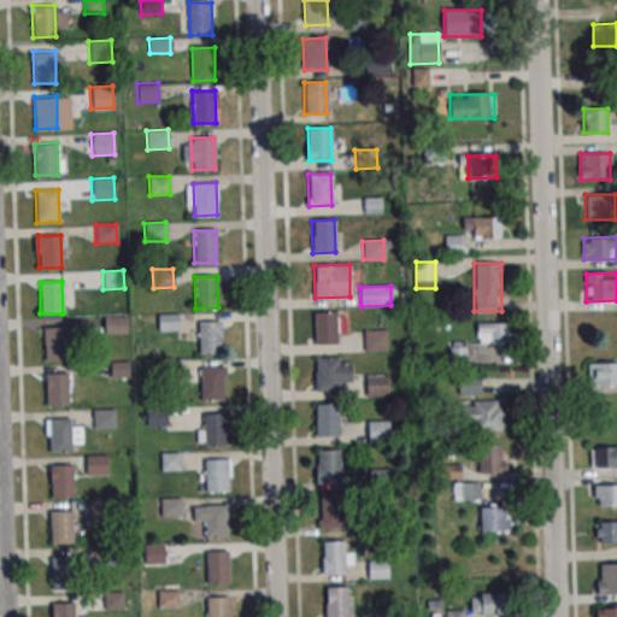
[(313,311),(336,311),(338,344),(315,344),(313,311)]
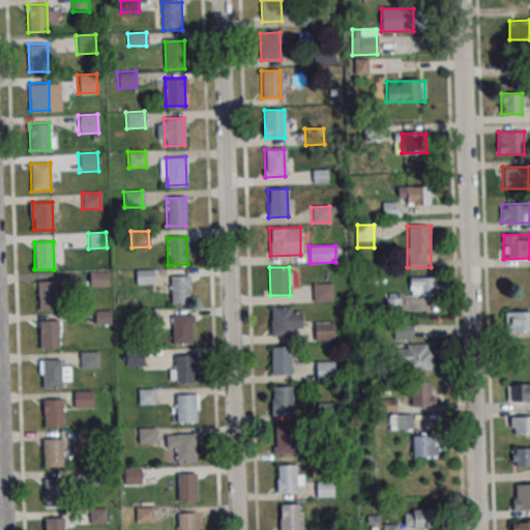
[(135,269),(152,269),(153,285),(135,286),(135,269)]
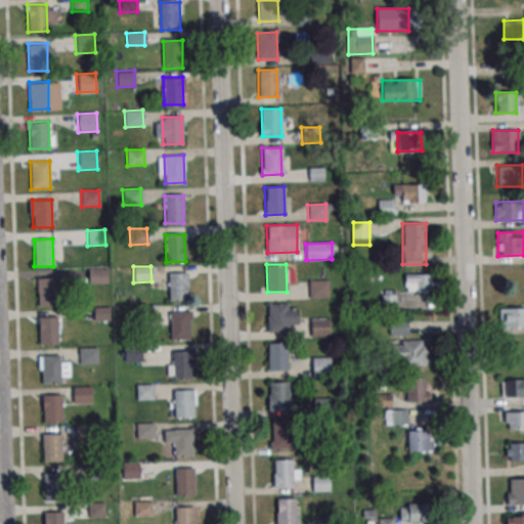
[(88,269),(105,268),(106,284),(88,285),(88,269)]
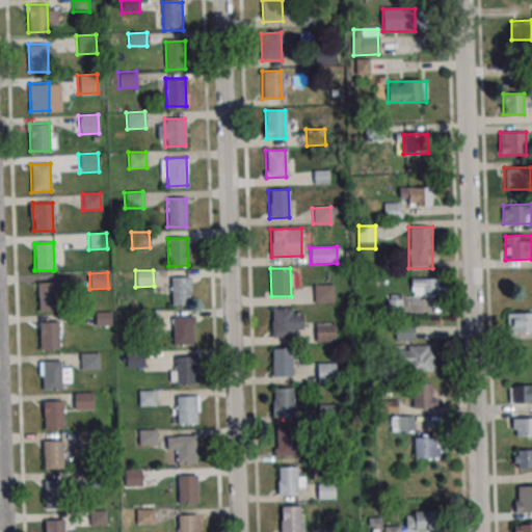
[(170,277),(190,276),(190,304),(171,304),(170,277)]
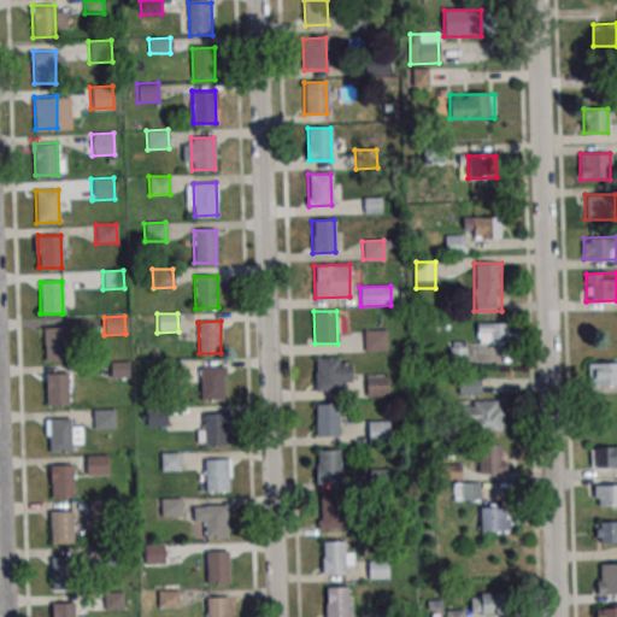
[(477,344),(507,344),(507,323),(477,323),(477,344)]
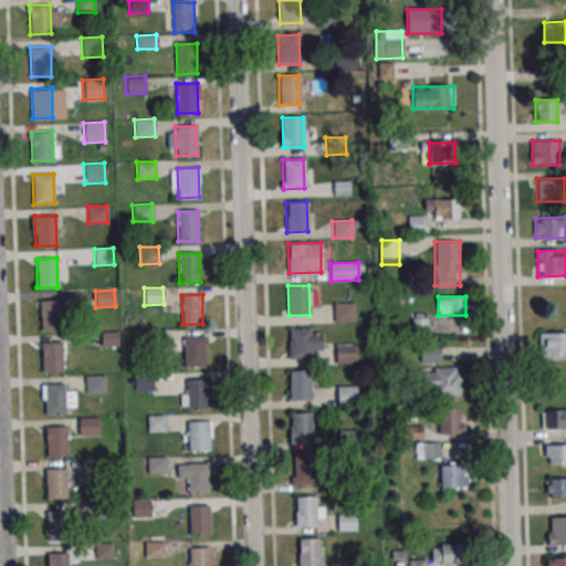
[(40,301),(61,300),(62,329),(41,329),(40,301)]
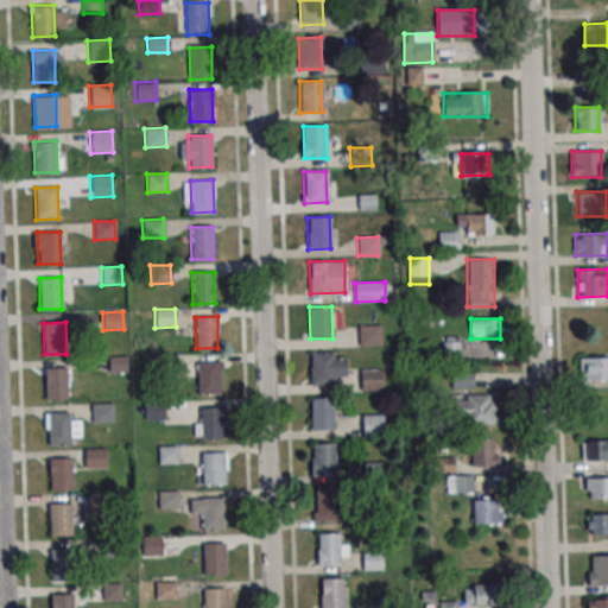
[(358,329),(378,328),(379,347),(359,347),(358,329)]
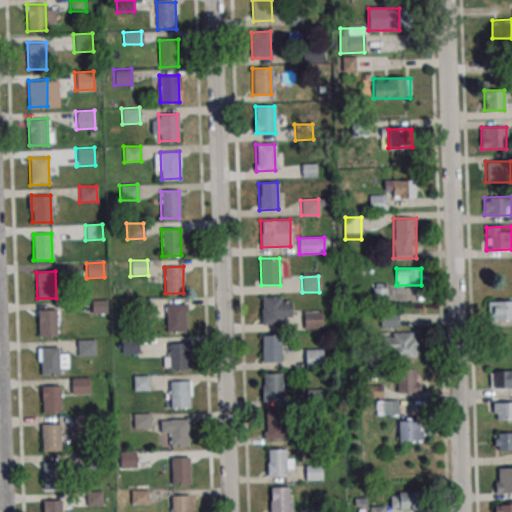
[(386,301),(386,284),(374,284),(374,301),(386,301)]
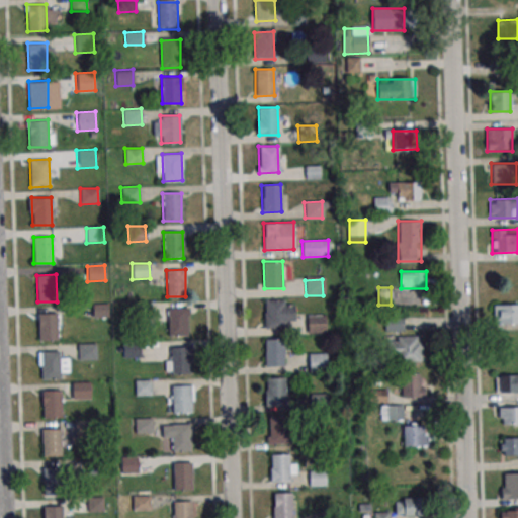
[(264,300),(283,299),(283,305),(293,305),(294,320),(283,321),(284,327),(265,327),(264,300)]
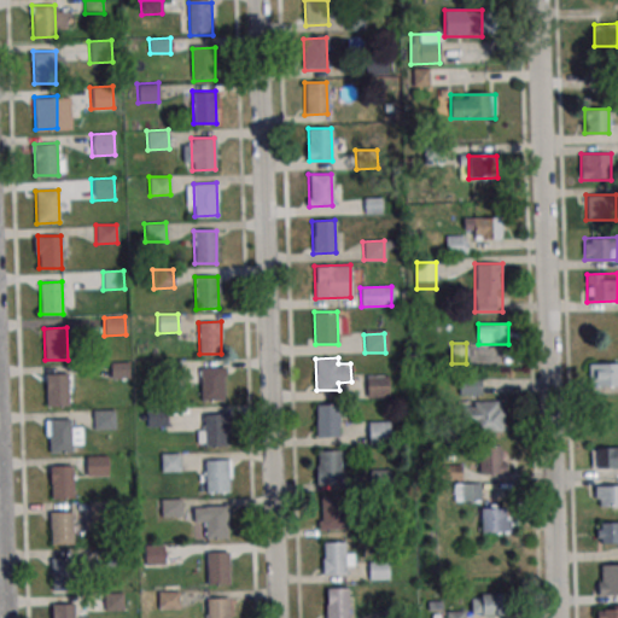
[(110,362),(130,361),(132,379),(110,380),(110,362)]
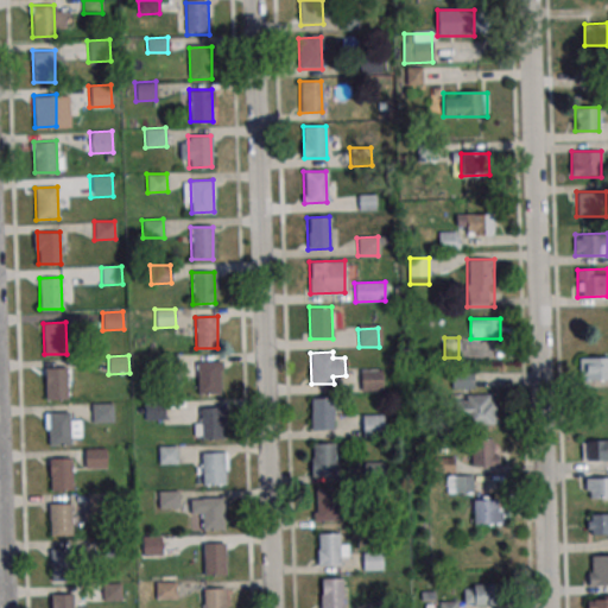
[(607,356),(580,358),(580,380),(607,379),(607,356)]
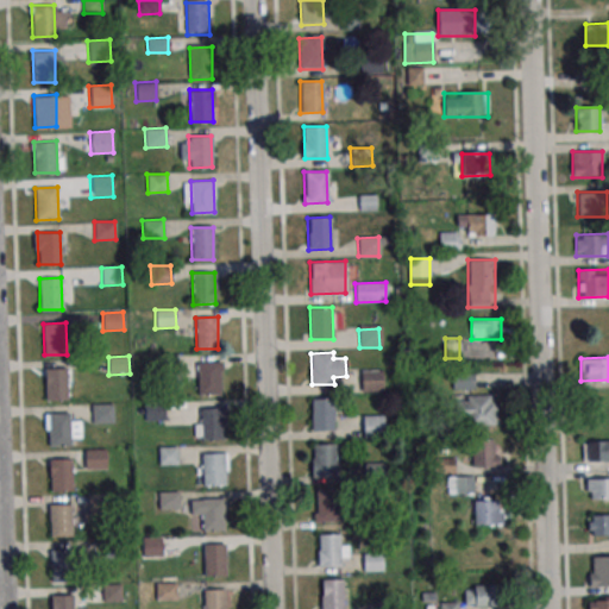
[(196,363),(219,363),(220,394),(198,395),(196,363)]
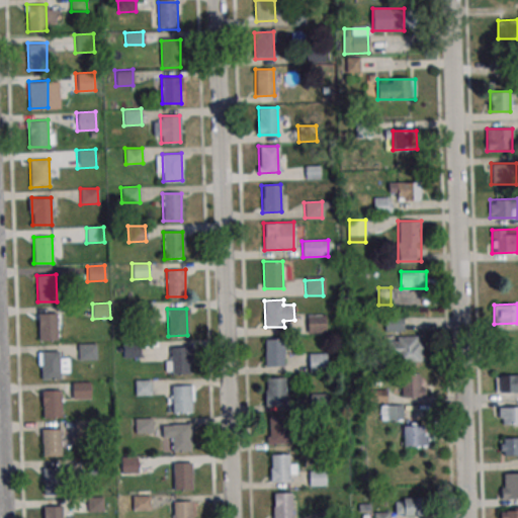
[(37,314),(57,313),(58,340),(38,341),(37,314)]
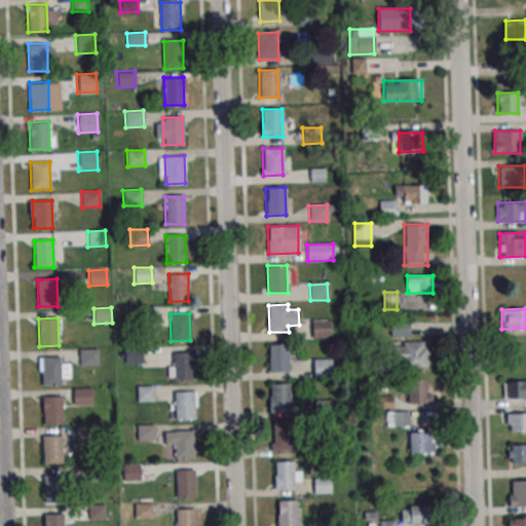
[(311,321),(329,320),(330,336),(312,337),(311,321)]
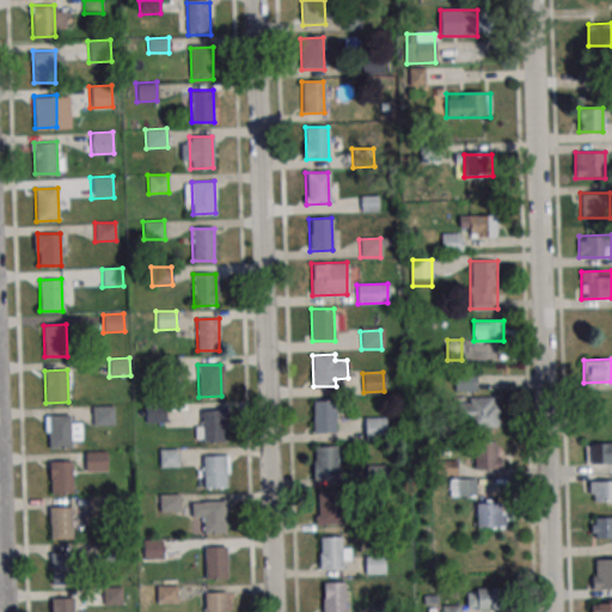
[(453,374),(475,373),(476,392),(454,392),(453,374)]
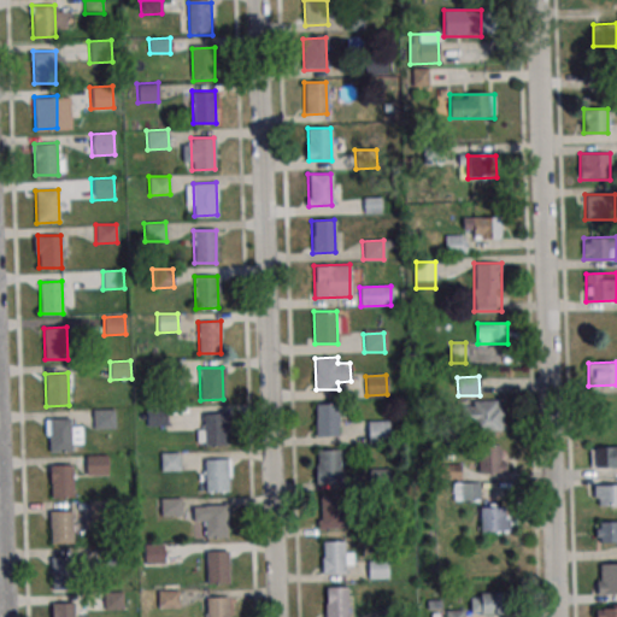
[(501,400),(462,400),(462,430),(501,430),(501,400)]
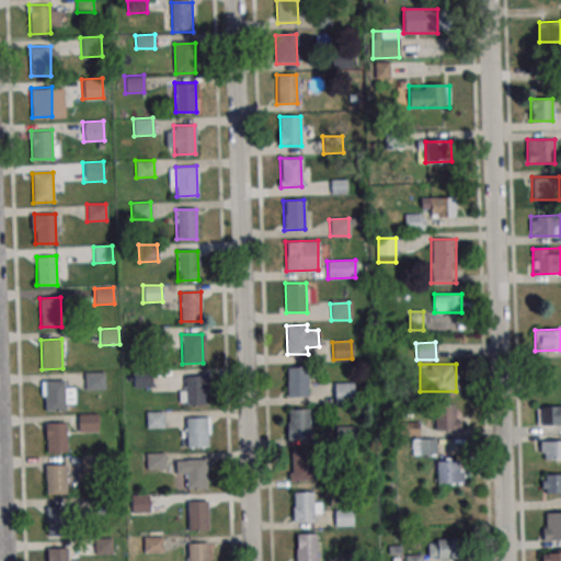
[(285,366),(306,366),(307,396),(286,396),(285,366)]
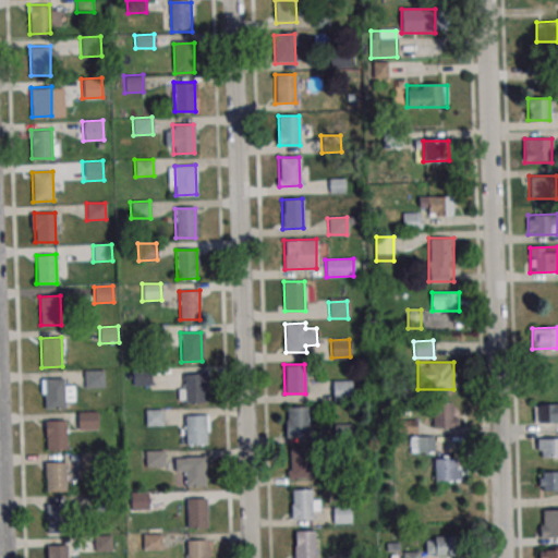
[(131,368),(150,367),(152,385),(132,385),(131,368)]
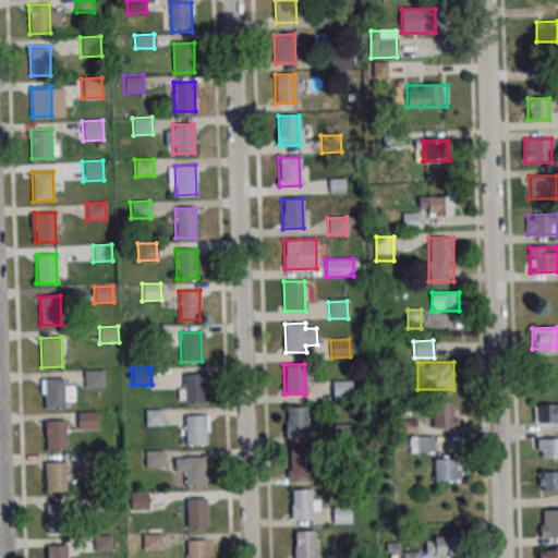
[(84,372),(102,371),(104,387),(84,388),(84,372)]
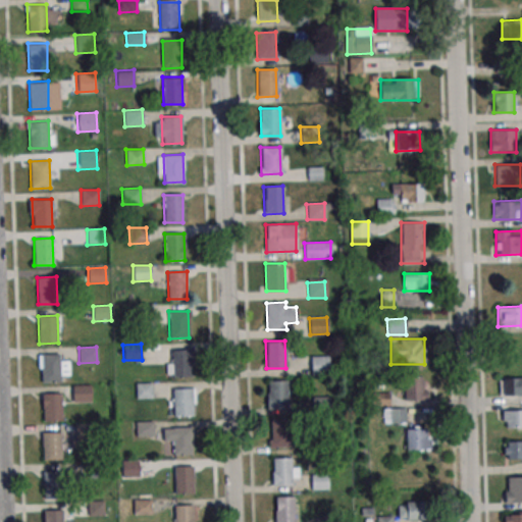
[(171,349),(191,349),(192,376),(172,376),(171,349)]
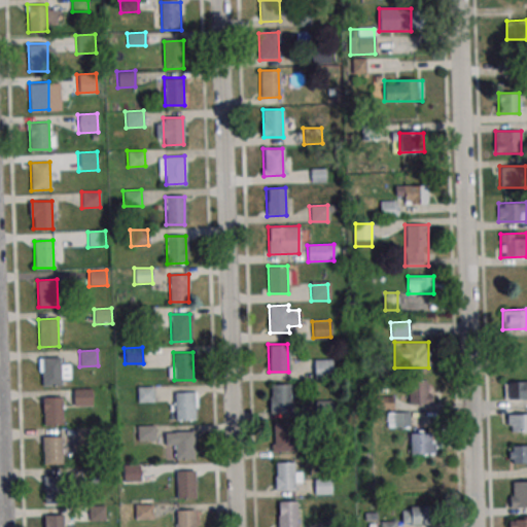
[(40,357),(60,357),(61,385),(41,385),(40,357)]
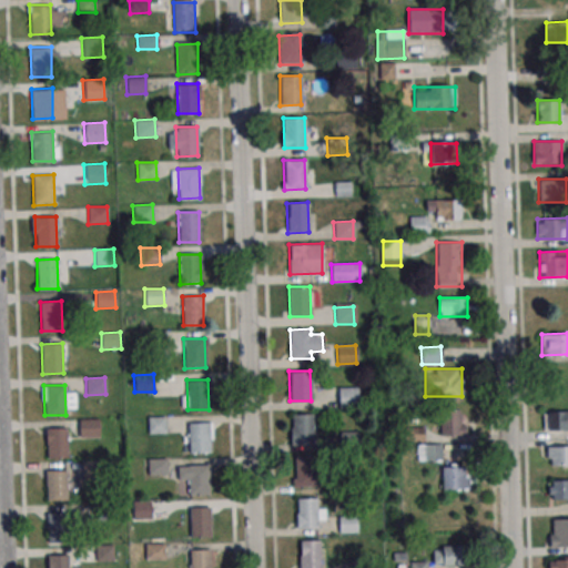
[(337,392),(357,391),(357,407),(338,408),(337,392)]
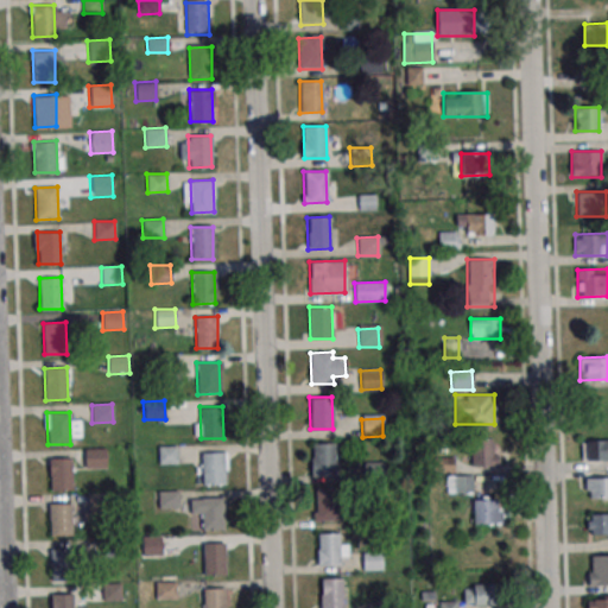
[(473,474),(498,474),(498,438),(473,438),(473,474)]
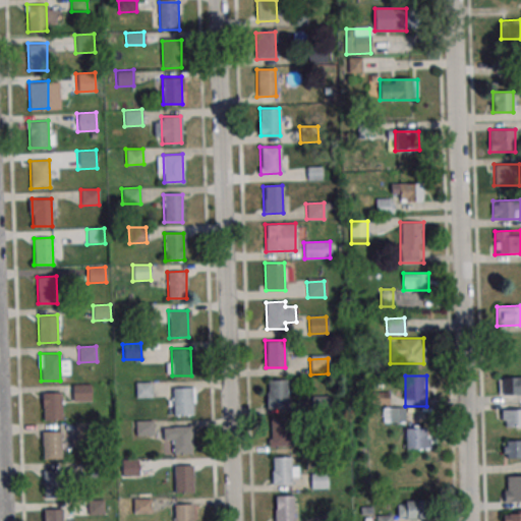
[(520,395),(520,375),(499,377),(499,396),(520,395)]
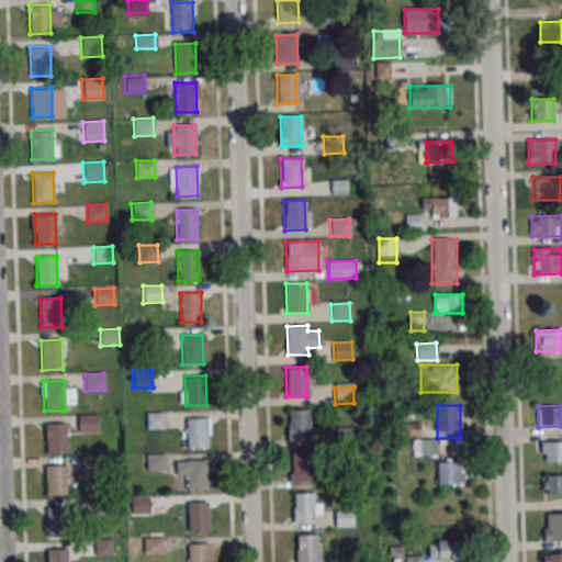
[(288,409),(308,409),(310,438),(289,439),(288,409)]
